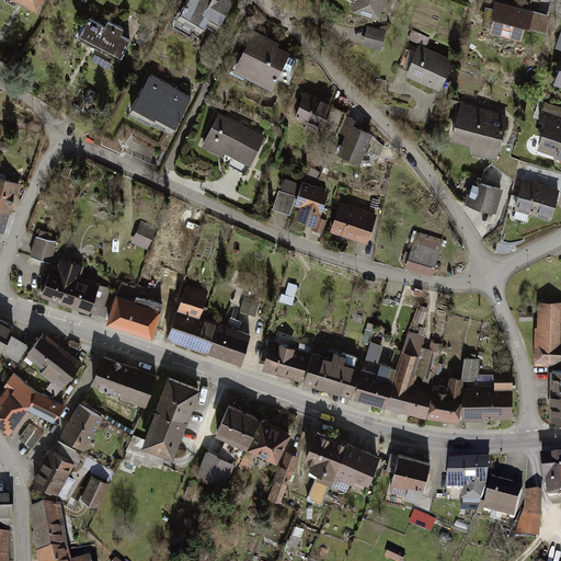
[(44,0),(14,0),(38,12),(44,0)]
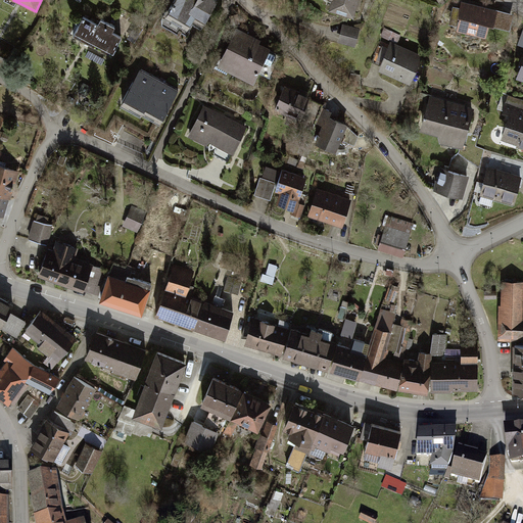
[(176,0),(169,13),(187,24),(192,14),(204,21),(216,0),(176,0)]
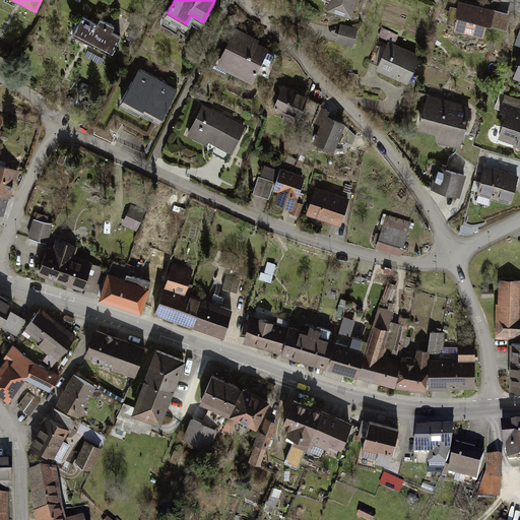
[(356,0),(329,0),(327,10),(352,16),(356,0)]
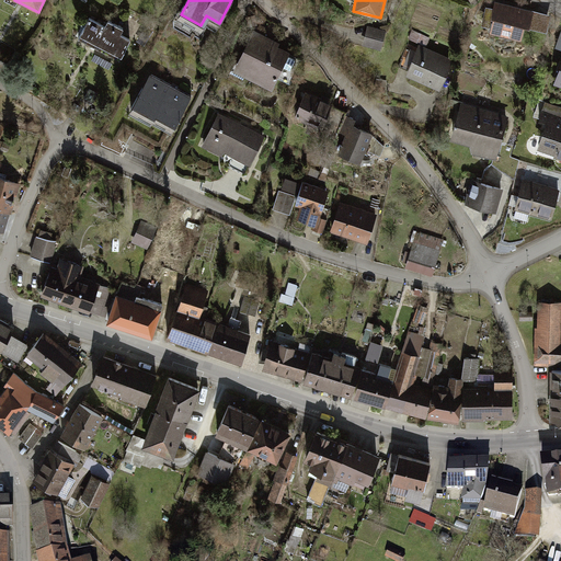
[(529,11),(497,3),(491,32),(522,38),(529,11)]
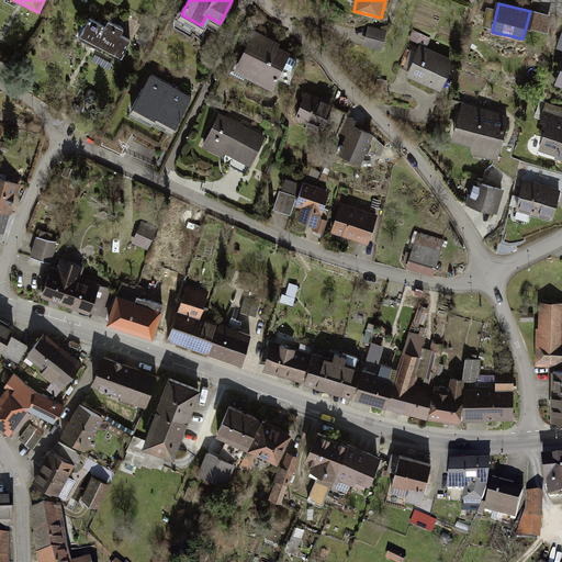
[(550,18),(534,13),(530,26),(547,31),(550,18)]
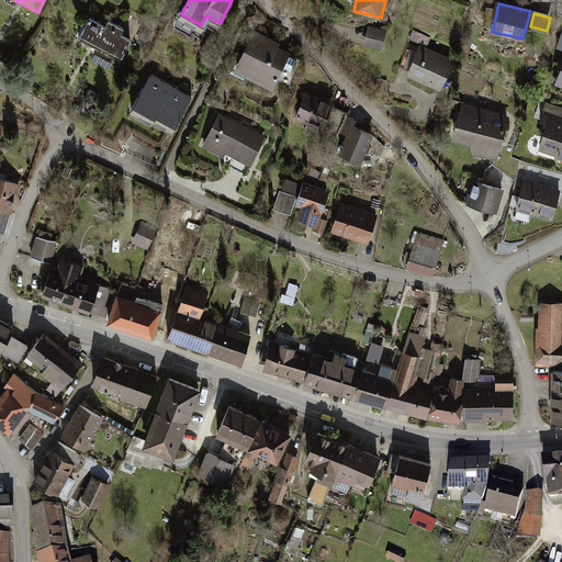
[(104,26),(89,19),(81,35),(120,56),(128,40),(120,35),(123,30),(108,21),(104,26)]
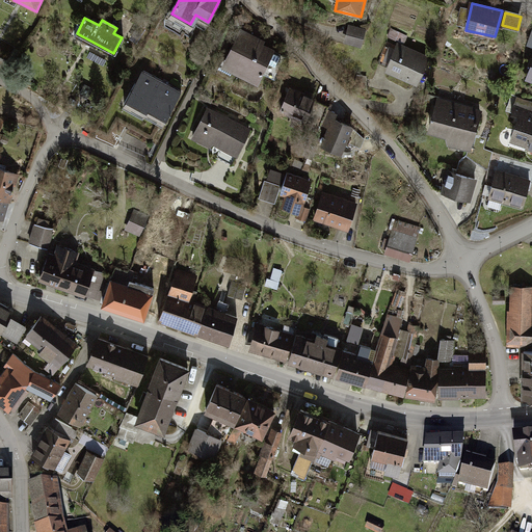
[(366,30),(350,26),(346,42),(362,46),(366,30)]
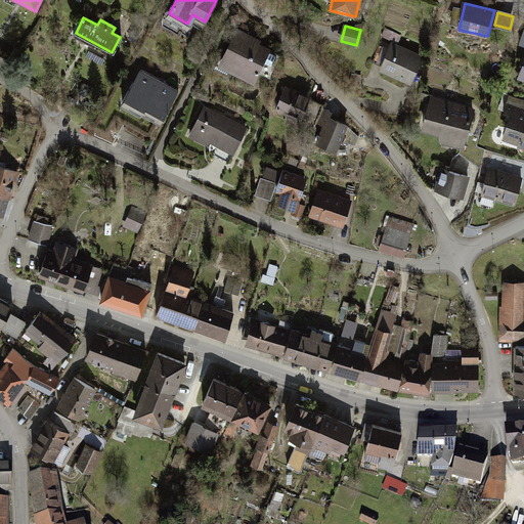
[(271,45),(237,29),(220,63),(254,81),(271,45)]
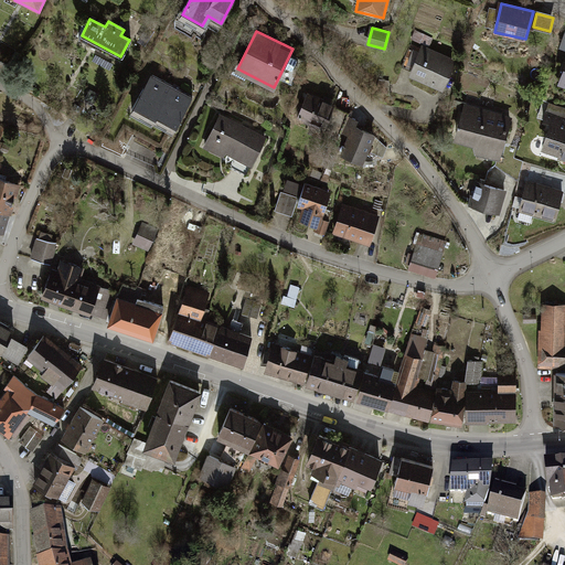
[(456,61),(423,45),(409,75),(444,89),(456,61)]
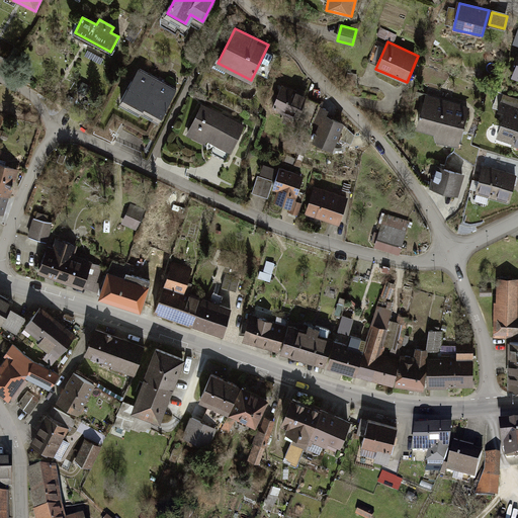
[(177,88),(139,70),(123,100),(162,118),(177,88)]
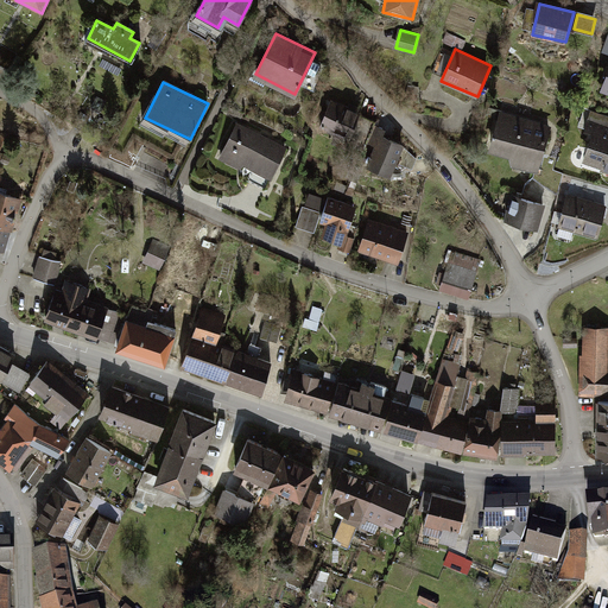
[(418,90),(409,88),(406,99),(416,101),(418,90)]
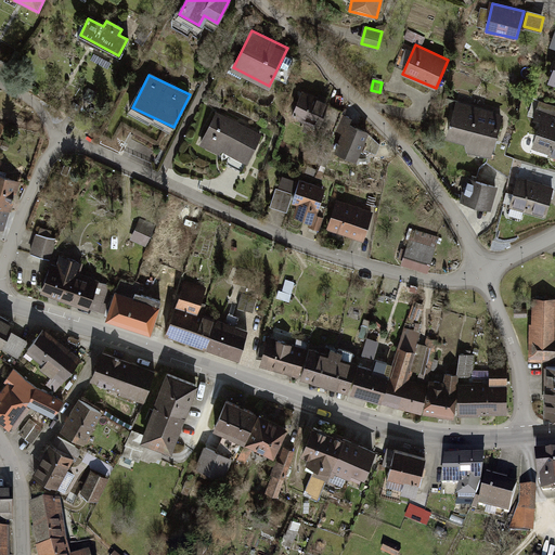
[(326,102),(304,92),(294,113),(318,124),(326,102)]
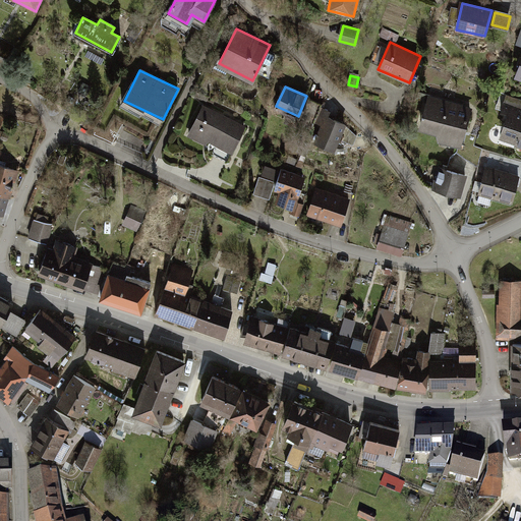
[(473,107),(429,95),(419,130),(437,135),(440,143),(461,150),(473,107)]
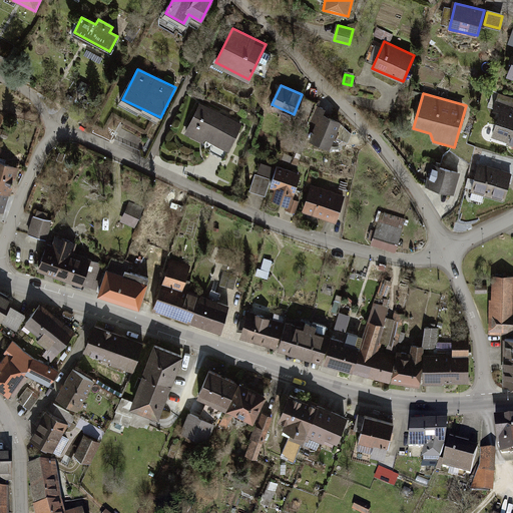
[(512,97),(500,93),(495,108),(499,109),(500,104),(512,108),(512,97)]
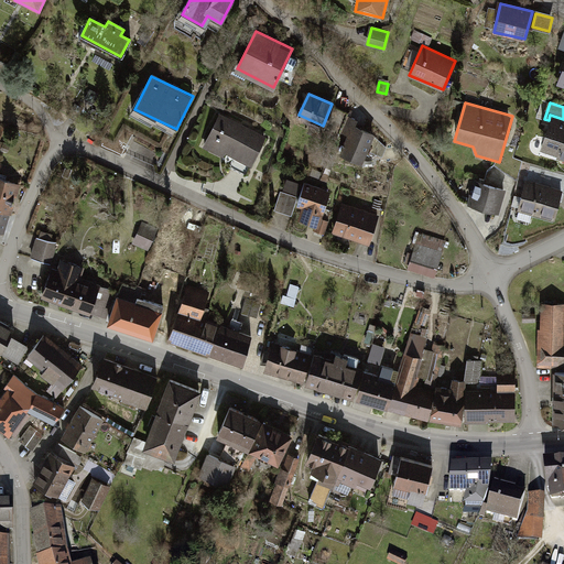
[(347,114),(336,109),(326,131),(337,136),(347,114)]
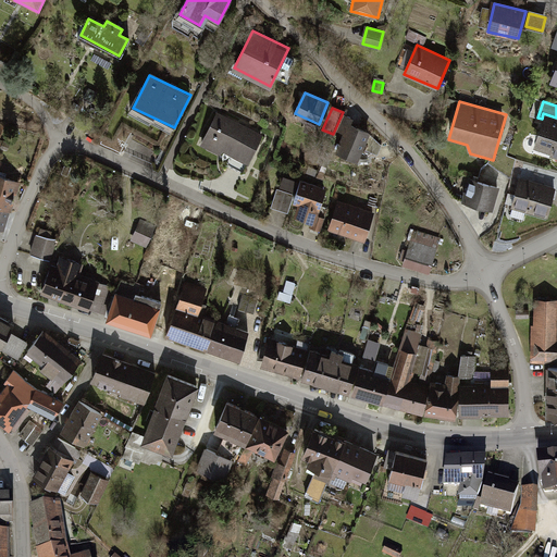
[(261,133),(217,112),(202,143),(247,163),(261,133)]
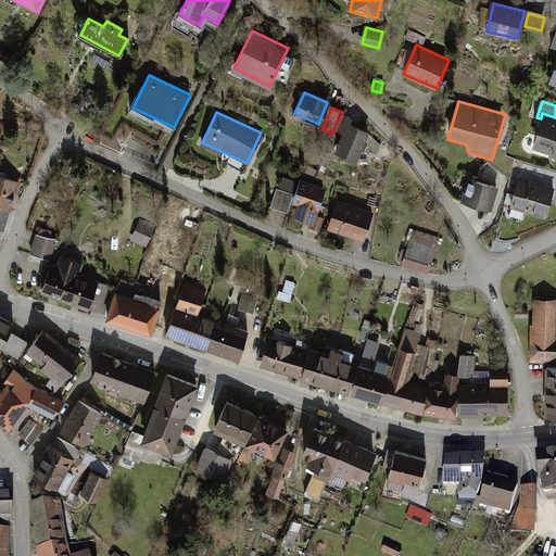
[(555,117),(542,113),(541,118),(530,149),(555,156),(555,117)]
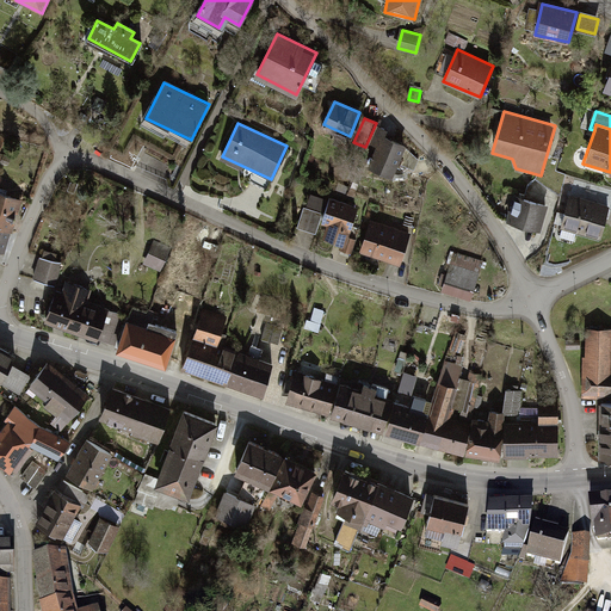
[(405,146),(382,137),(371,167),(393,176),(405,146)]
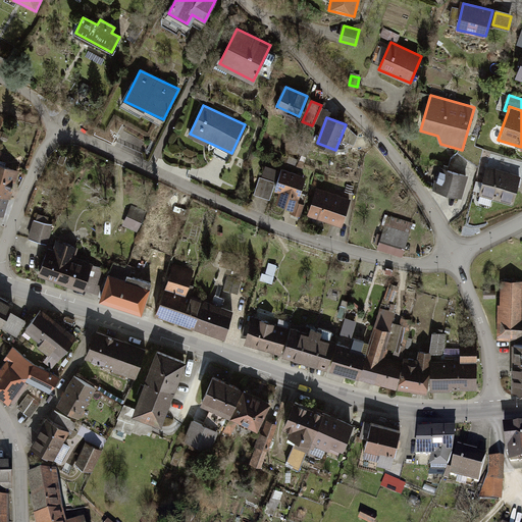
[(357,137),(349,128),(344,141),(355,144),(357,137)]
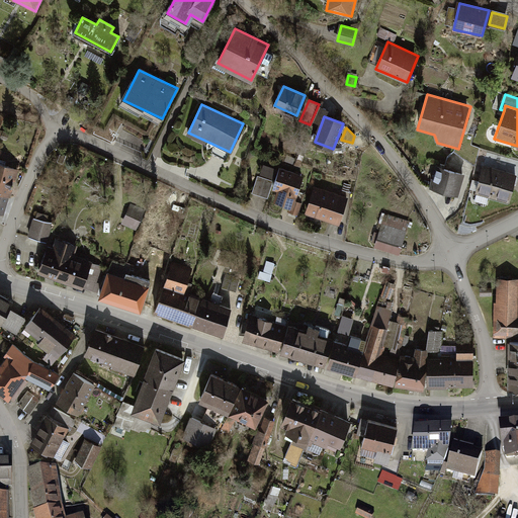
[(517,161),(492,154),(489,165),(517,173),(517,161)]
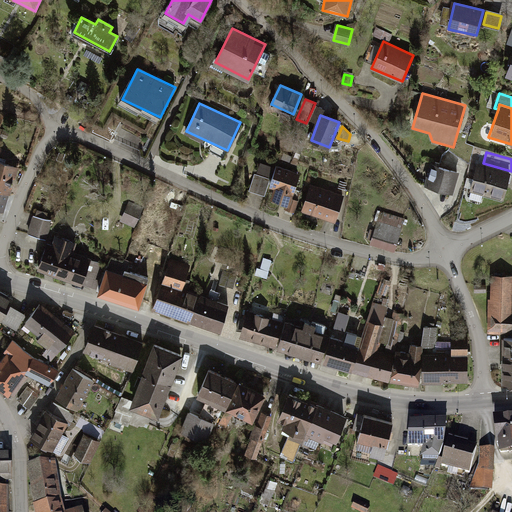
[(18,167),(0,161),(0,189),(10,192),(18,167)]
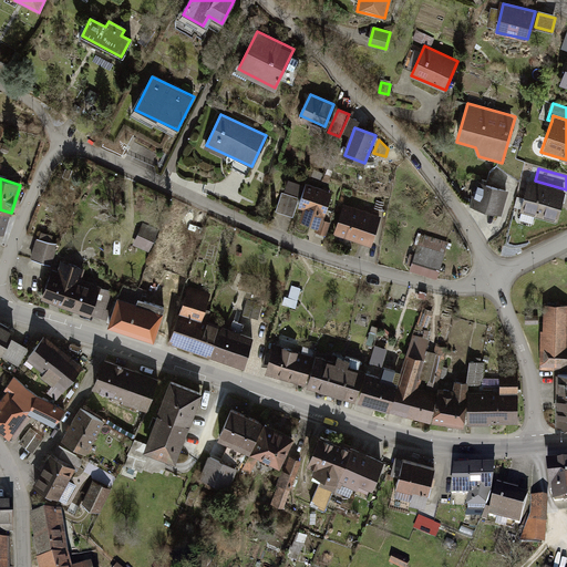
[(566,193),(533,183),(523,214),(556,224),(566,193)]
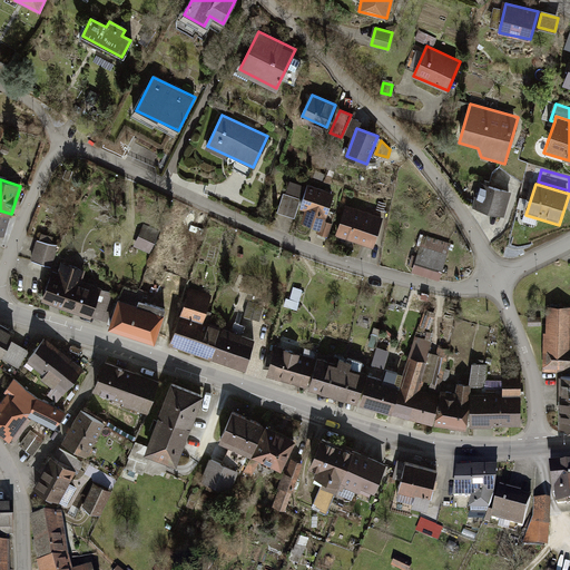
[(336,193),(310,185),(301,209),(307,212),(304,223),(324,229),(336,193)]
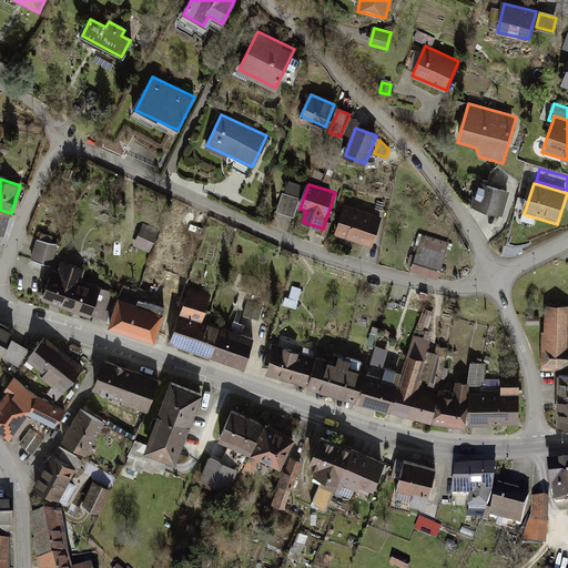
[(508,193),(482,184),(474,208),(500,215),(508,193)]
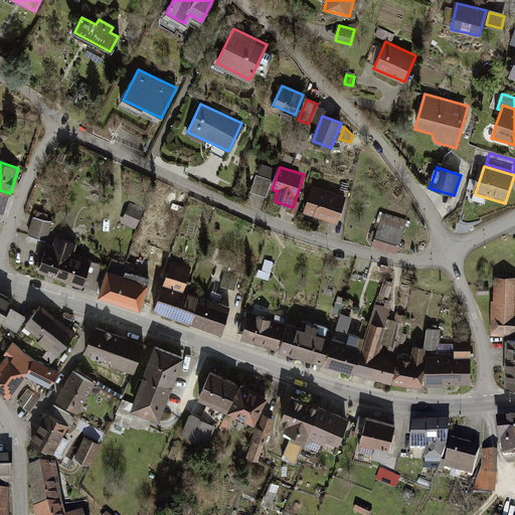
[(270,179),(258,176),(253,193),(266,196),(270,179)]
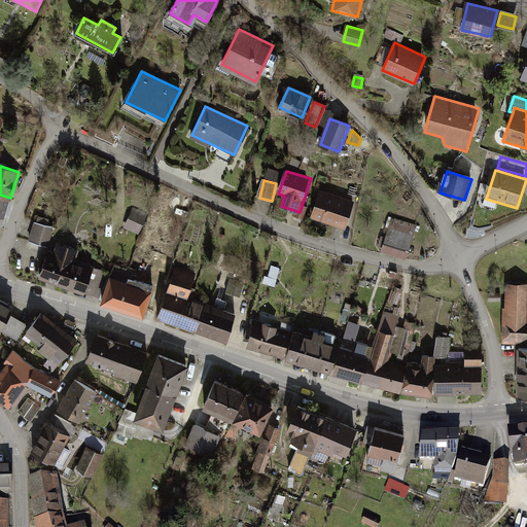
[(352,204),(321,194),(314,218),(344,229),(352,204)]
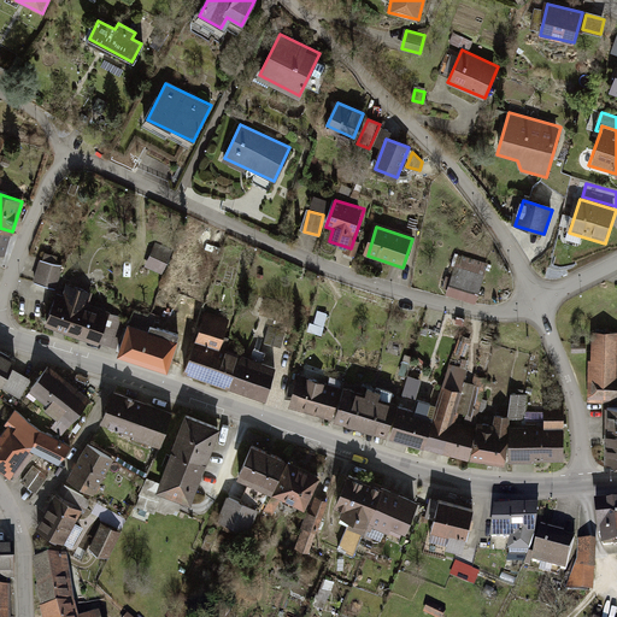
[(172,252),(157,246),(150,265),(164,271),(172,252)]
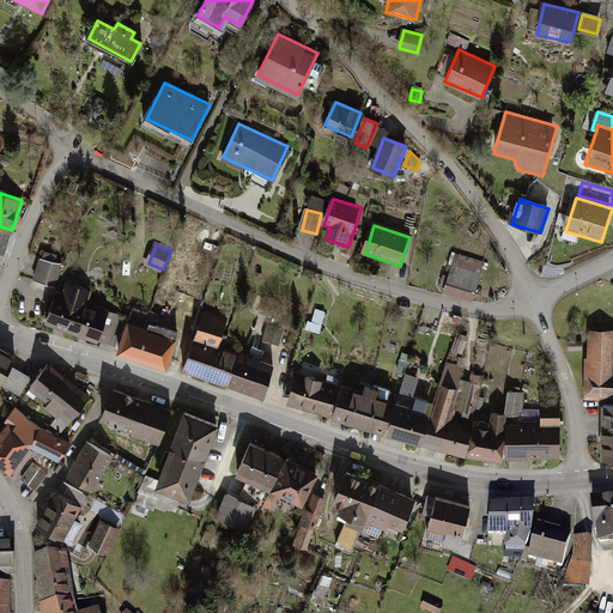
[(43,258),(62,263),(65,256),(46,250),(43,258)]
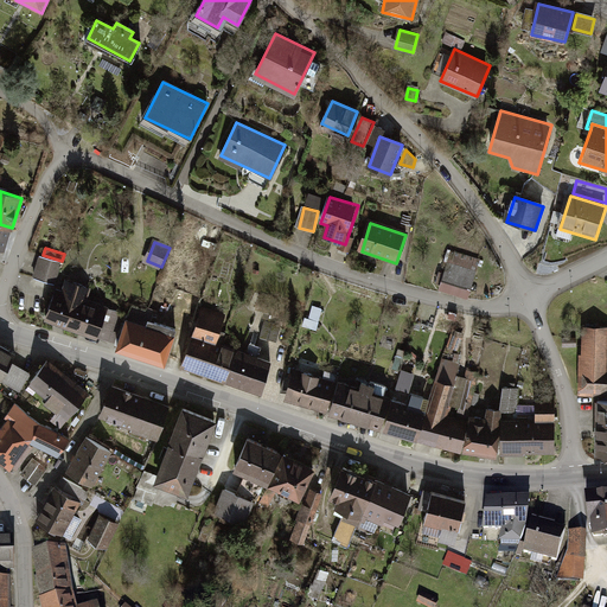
[(481,264),(454,255),(442,288),(470,298),(481,264)]
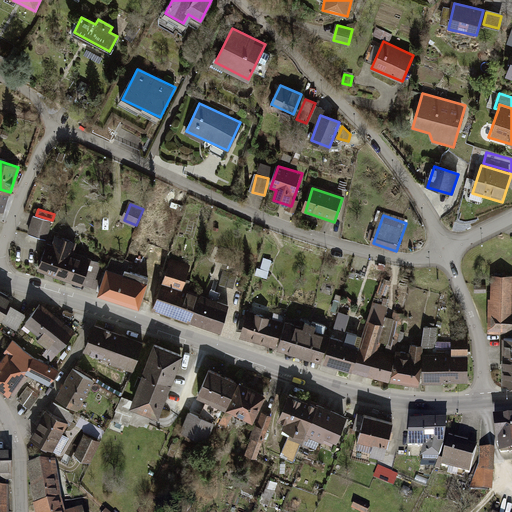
[(53,223),(34,217),(28,234),(47,240),(53,223)]
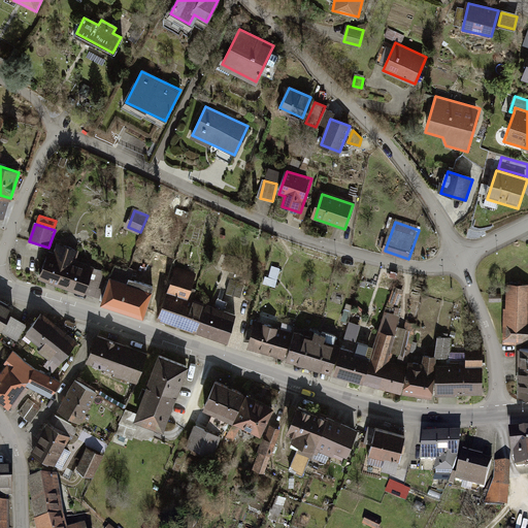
[(55,254),(47,252),(38,277),(85,293),(94,266),(76,261),(79,252),(58,244),(55,254)]
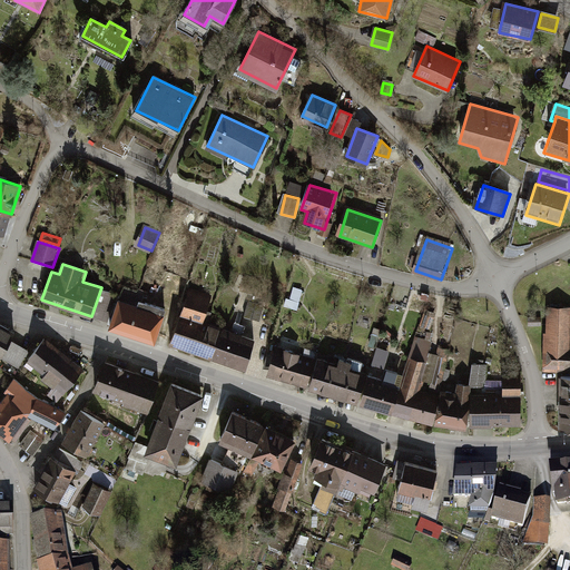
[(190,276),(168,268),(159,298),(182,305),(190,276)]
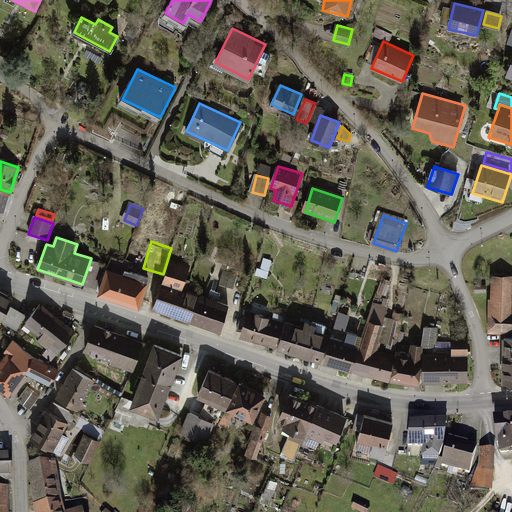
[(273,261),(266,260),(261,277),(268,279),(273,261)]
